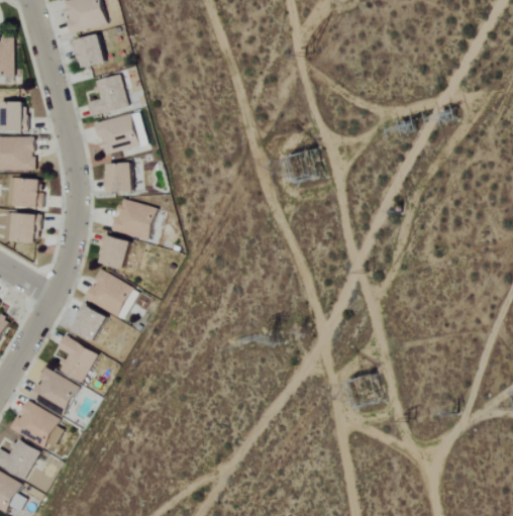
[(66,0),(63,1),(71,32),(107,24),(101,0),(66,0)]
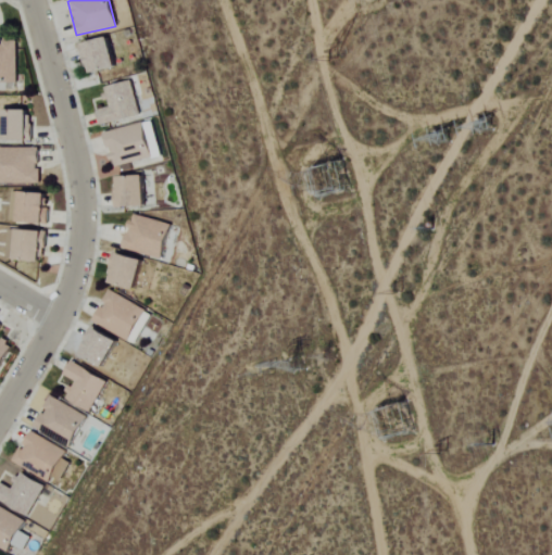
[(87,74),(116,66),(108,37),(79,46),(87,74)]
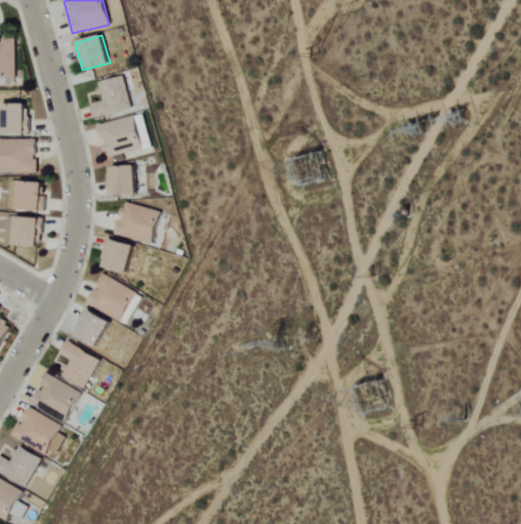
[(0,78),(13,78),(13,40),(0,39),(0,78)]
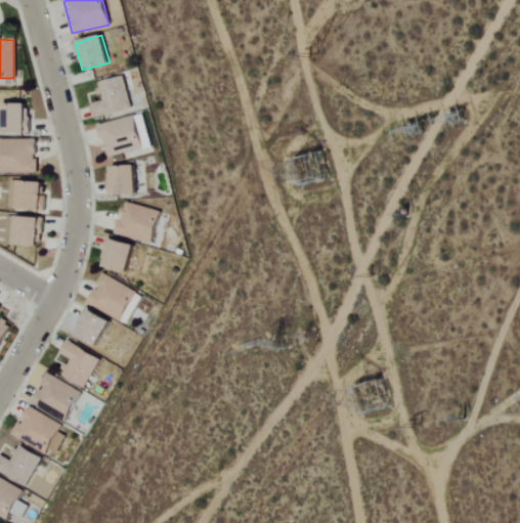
[(89,103),(93,118),(131,109),(123,76),(95,83),(100,101),(89,103)]
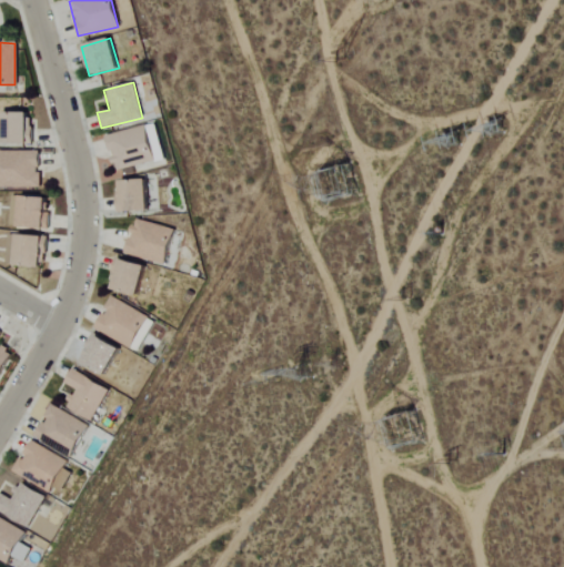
[(1,112),(1,143),(30,144),(30,113),(1,112)]
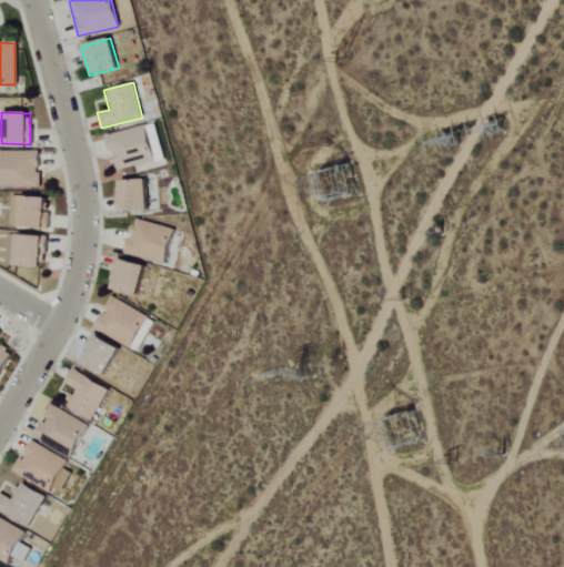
[(39,171),(38,171),(38,151),(0,150),(0,186),(39,188),(39,171)]
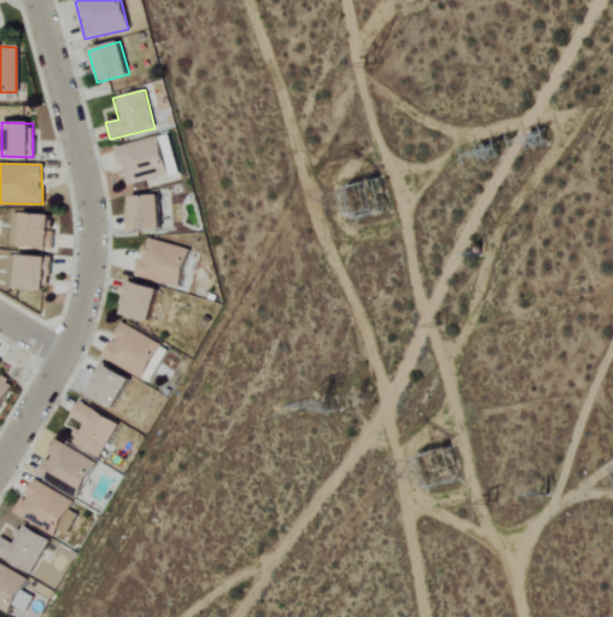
[(161,231),(159,196),(126,197),(128,232),(161,231)]
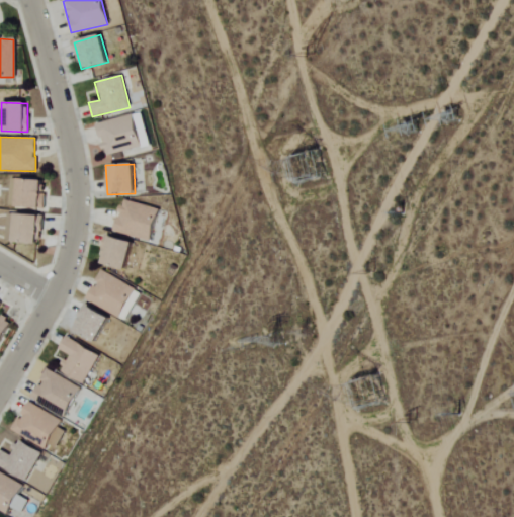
[(45,181),(9,178),(6,205),(41,209),(45,181)]
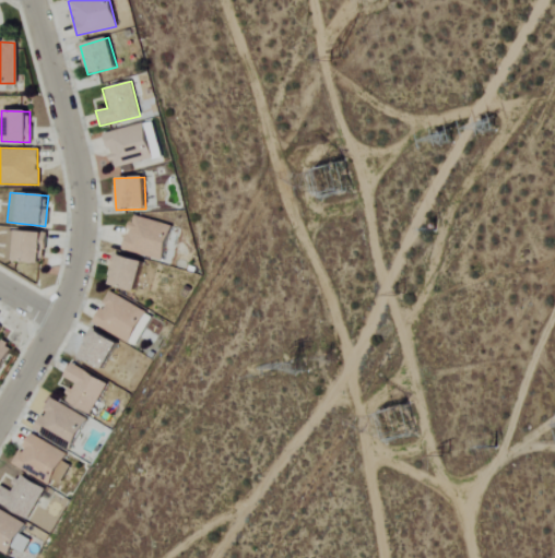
[(122,250),(162,260),(172,226),(131,215),(122,250)]
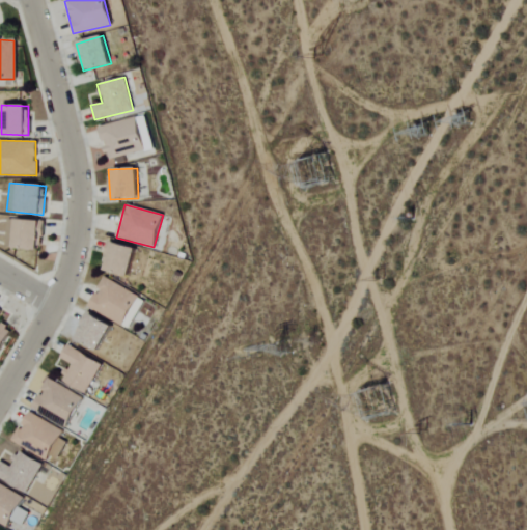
[(4,248),(40,249),(42,220),(4,220),(4,248)]
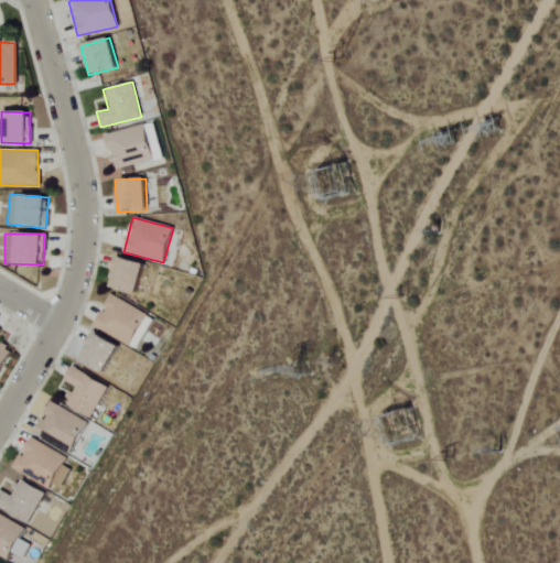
[(139,293),(144,262),(114,258),(108,288),(139,293)]
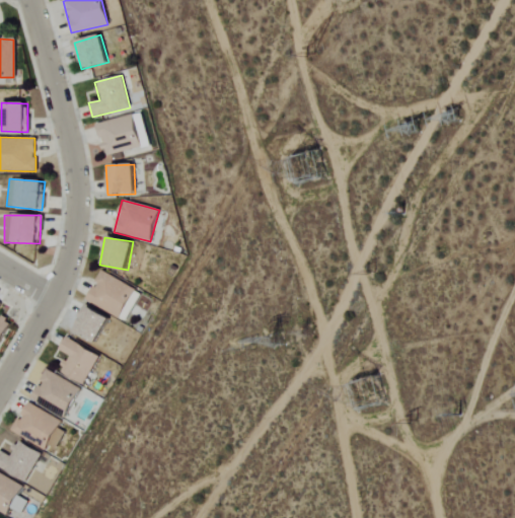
[(85,300),(120,318),(135,290),(100,272),(85,300)]
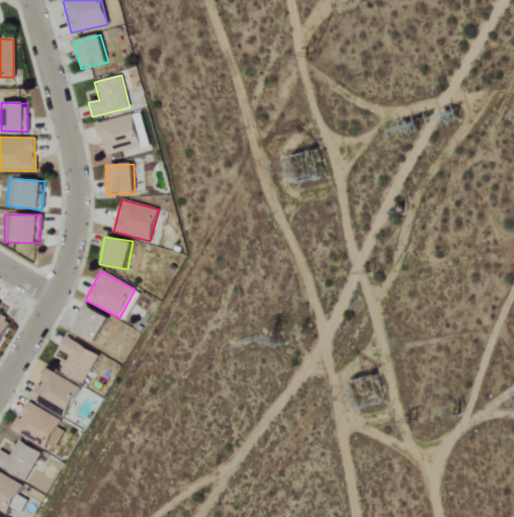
[(0,339),(10,323),(0,317),(0,304),(0,339)]
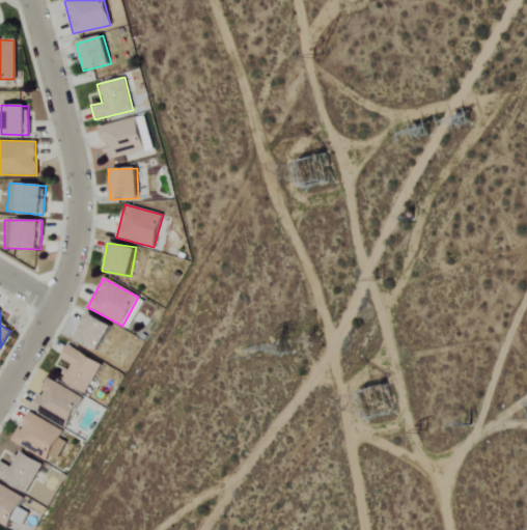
[(100,352),(112,325),(85,312),(79,326),(82,328),(77,340),(100,352)]
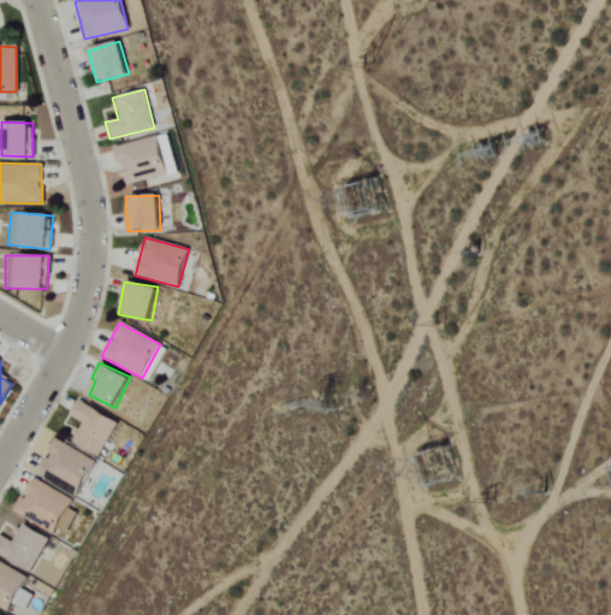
[(70,441),(98,457),(117,423),(77,400),(69,417),(79,423),(70,441)]
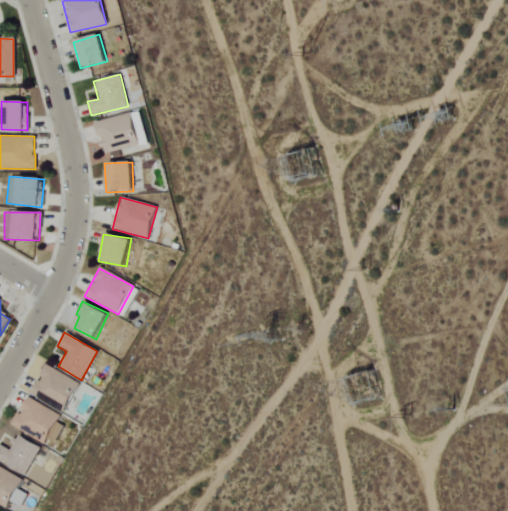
[(29,394),(63,412),(79,383),(45,365),(29,394)]
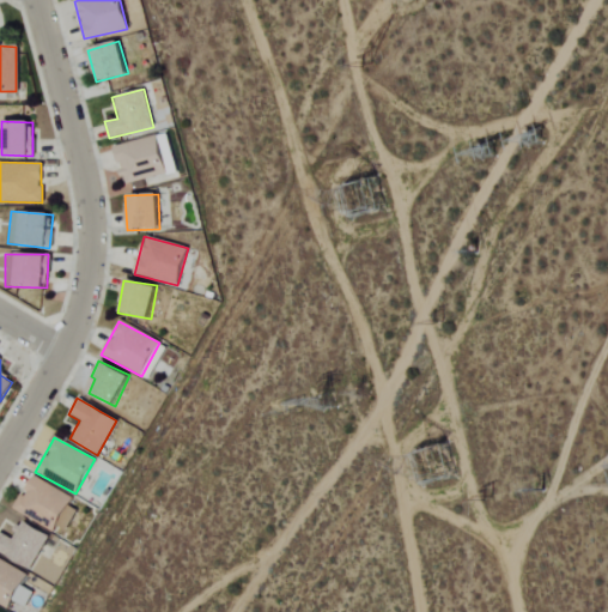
[(14,510),(52,529),(55,523),(64,527),(77,500),(31,476),(14,510)]
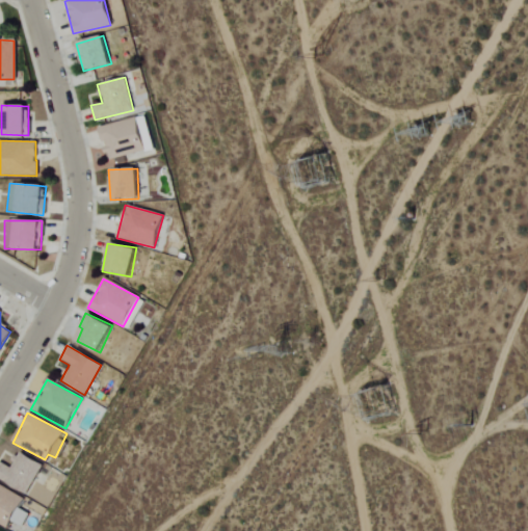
[(0,479),(27,493),(41,462),(17,450),(9,467),(0,461),(0,479)]
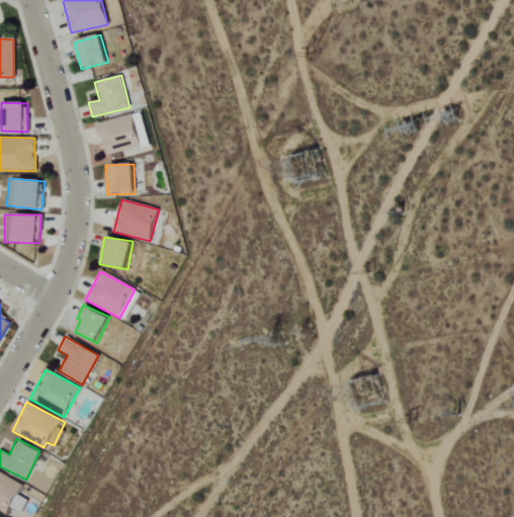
[(0,511),(5,514),(22,486),(0,471),(0,511)]
